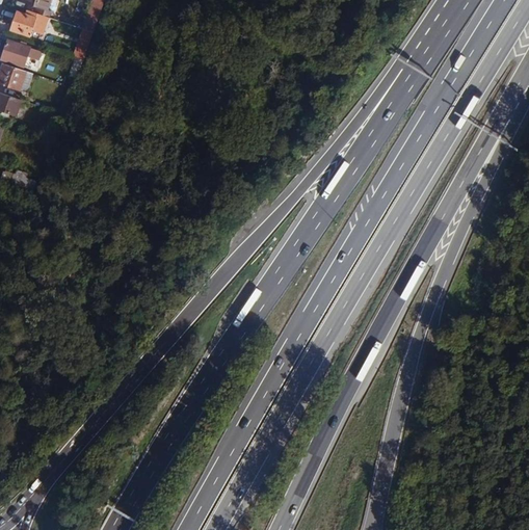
[(45,8),(47,0),(19,0),(35,6),(33,11),(45,16),(46,16),(48,9),(45,8)]
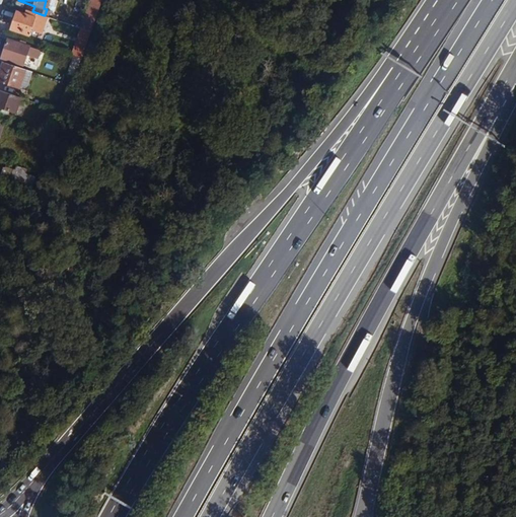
[(92,17),(97,3),(89,0),(87,0),(83,14),(92,17)]
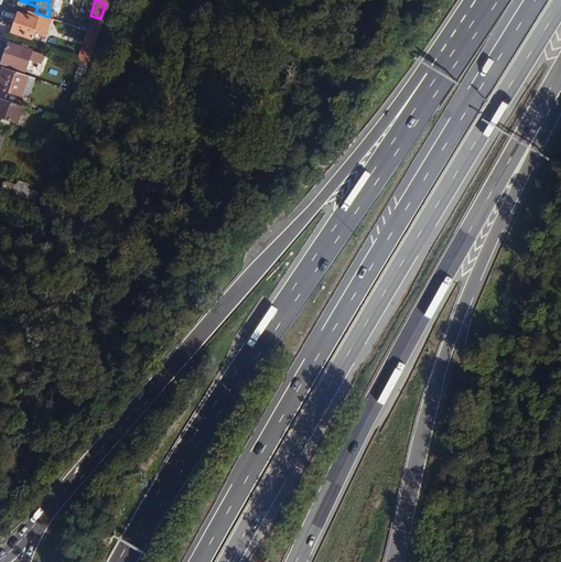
[(42,34),(47,17),(35,12),(28,10),(27,13),(17,10),(10,30),(30,36),(32,31),(42,34)]
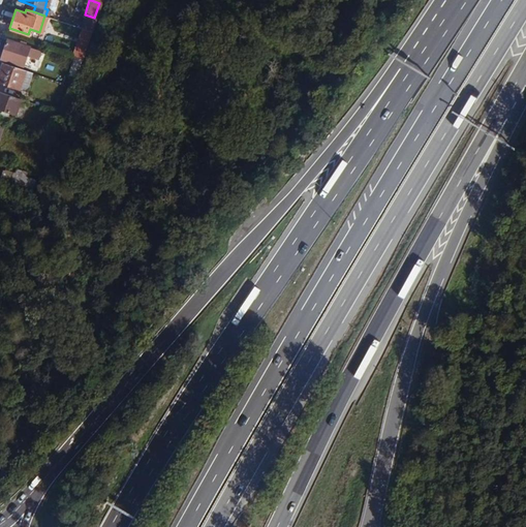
[(24,66),(30,49),(8,41),(2,59),(24,66)]
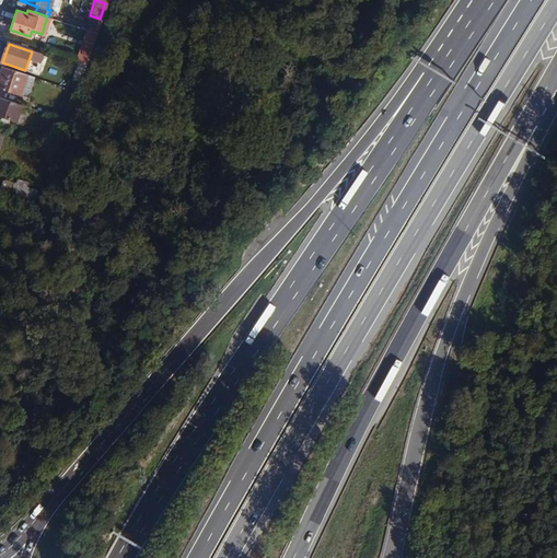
[(82,58),(86,46),(81,44),(77,57),(82,58)]
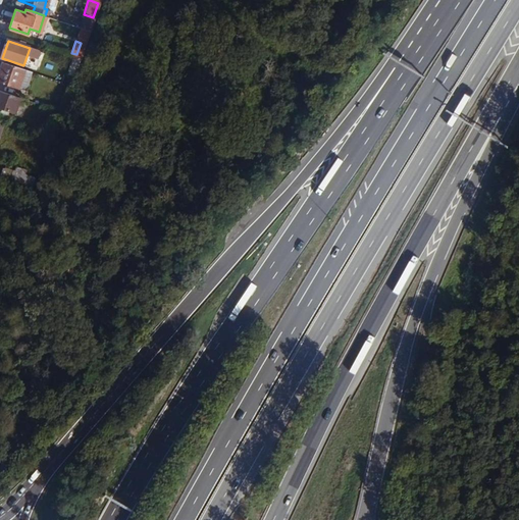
[(30,71),(1,61),(0,64),(0,80),(23,89),(30,71)]
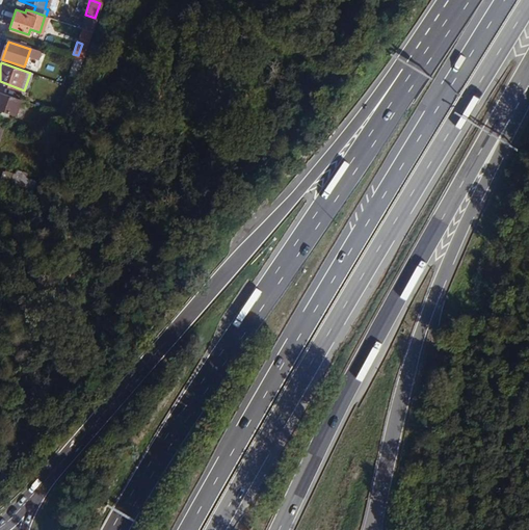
[(19,99),(0,93),(0,109),(14,114),(19,99)]
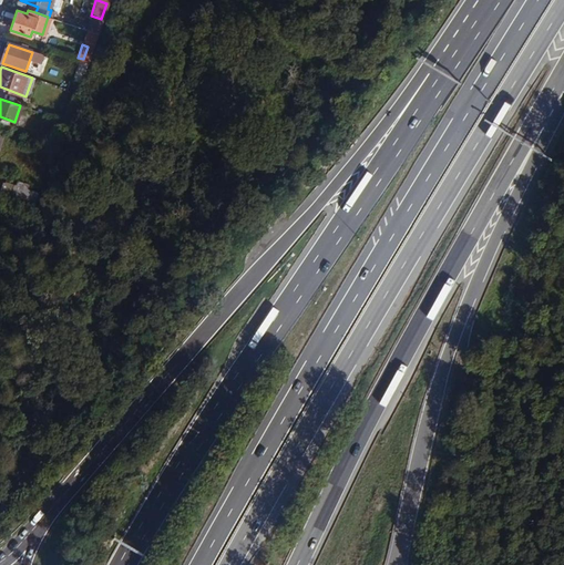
[(1,181),(0,184),(0,192),(33,202),(34,202),(38,187),(17,181),(14,185),(1,181)]
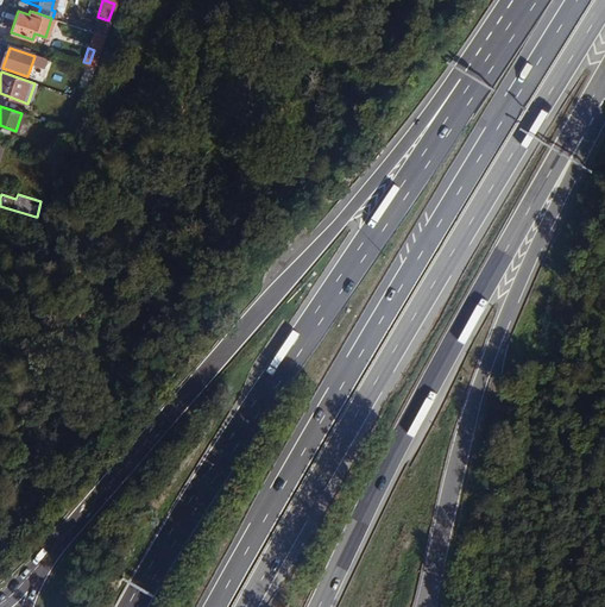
All buildings are outlined.
